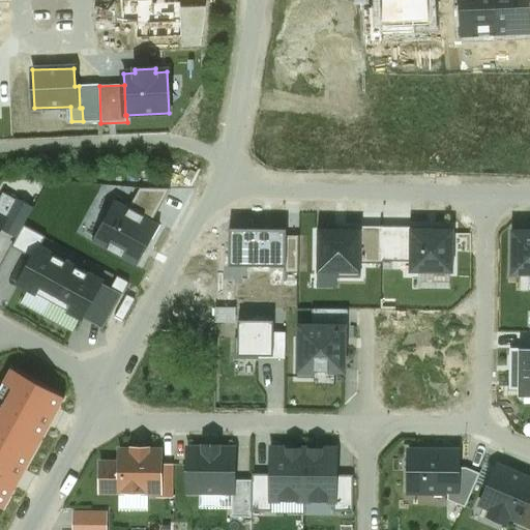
[(129,210),(151,222),(170,189),(141,189),(129,210)]
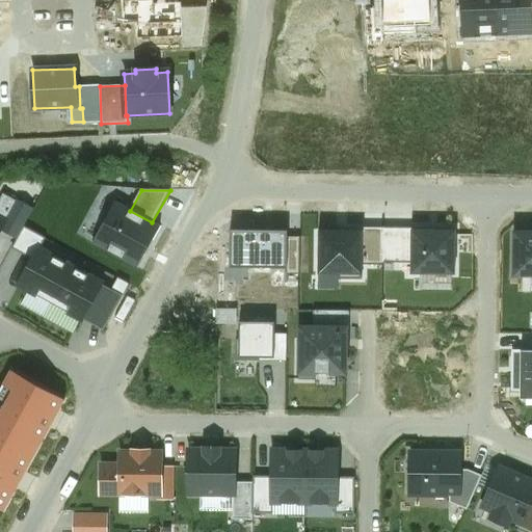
[(3,193),(0,200),(0,219),(4,222),(1,229),(18,238),(24,227),(33,210),(3,193)]
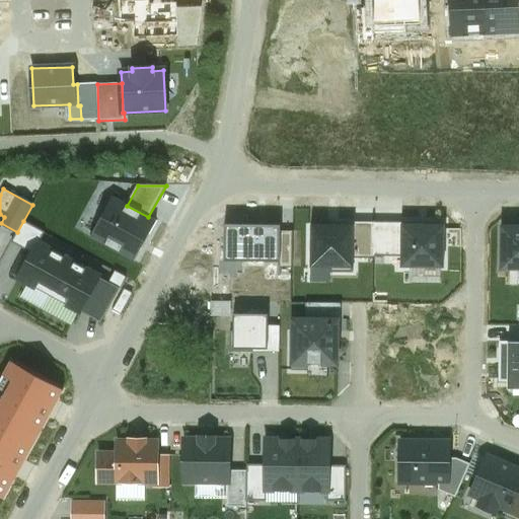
[(92,236),(134,258),(155,221),(148,217),(127,206),(114,199),(92,236)]
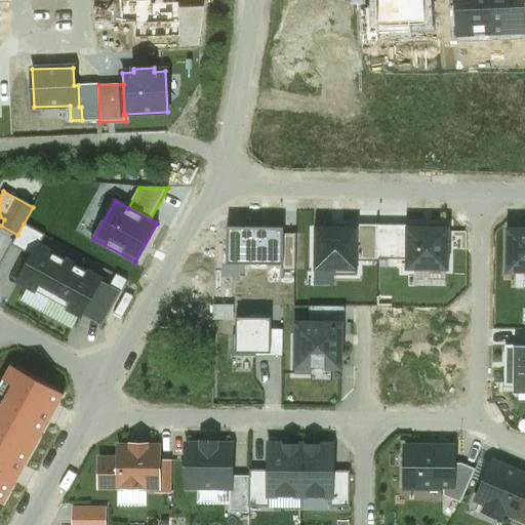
[(45,236),(24,224),(17,235),(12,245),(33,256),(39,245),(39,246),(45,236)]
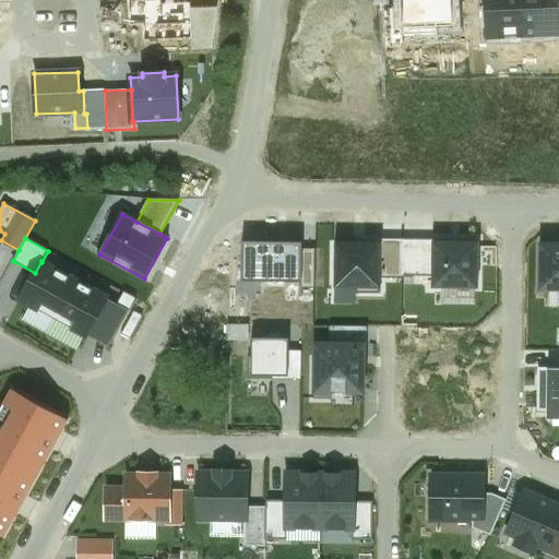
[(380,244),(380,277),(402,277),(402,275),(403,240),(380,239),(380,244)]
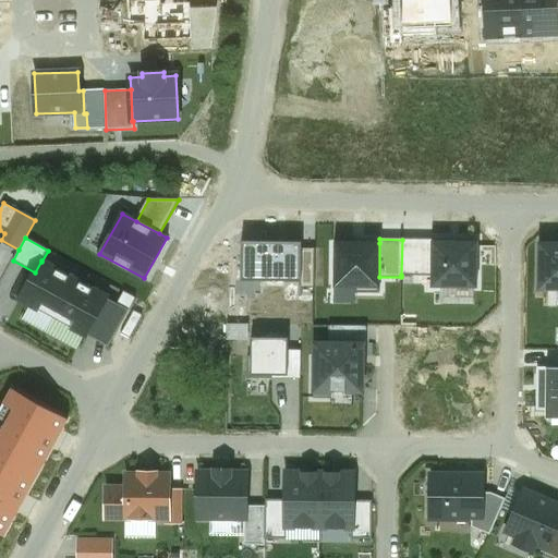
[(401,275),(433,275),(434,242),(434,240),(402,240),(401,275)]
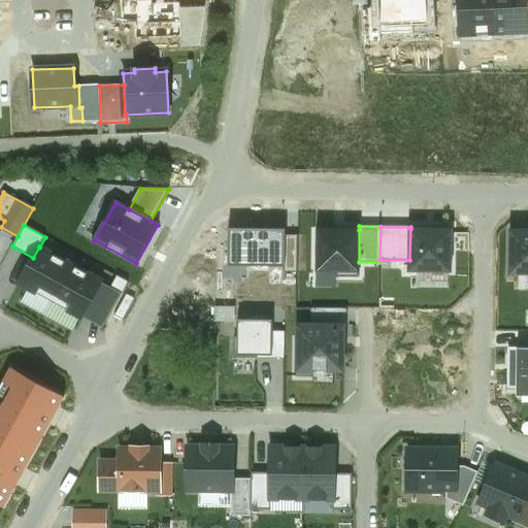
[(285,229),(229,229),(229,264),(285,264),(285,236),(285,229)]
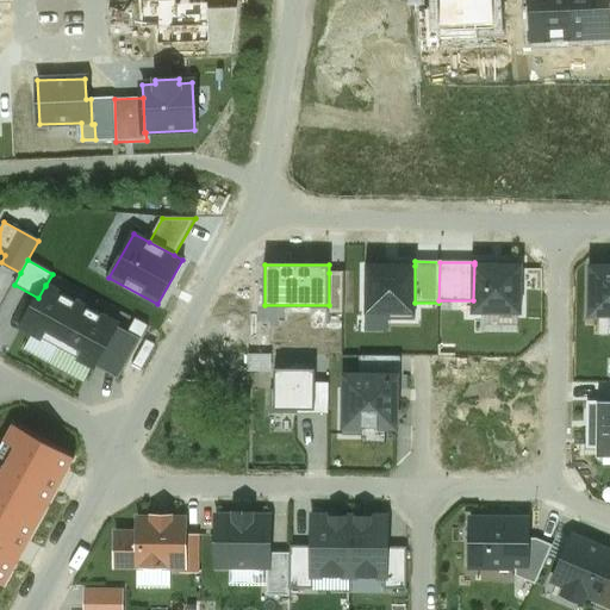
[(521,265),(474,265),(473,300),(473,312),(521,313),(521,265)]
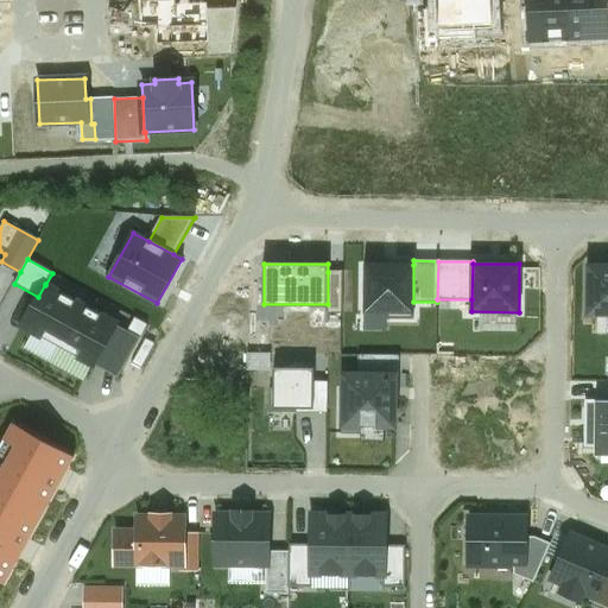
[(367,265),(366,311),(413,311),(413,302),(413,265),(367,265)]
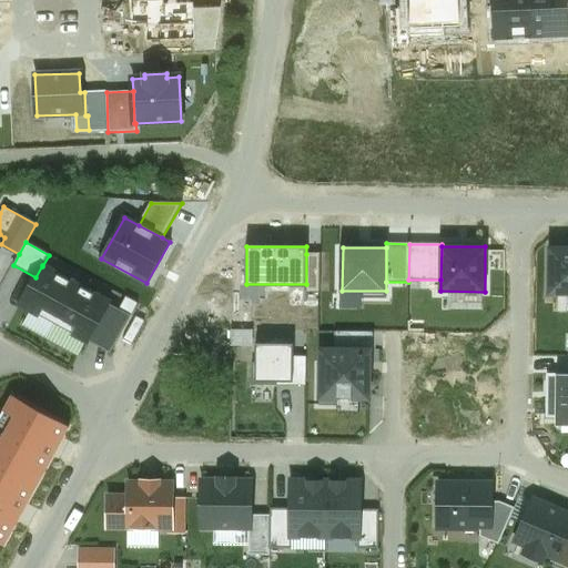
[(567,247),(549,247),(549,294),(567,294),(567,247)]
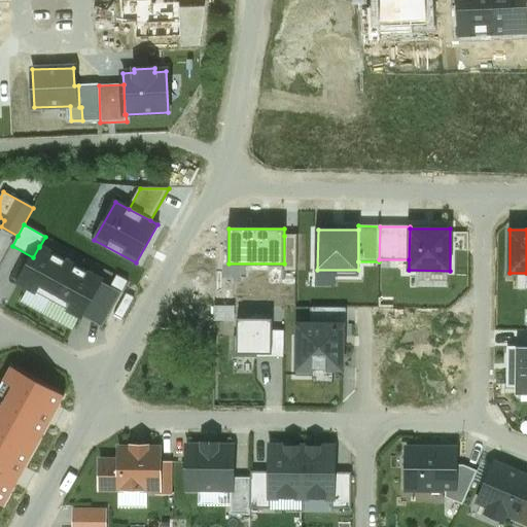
[(296,236),(284,236),(284,264),(284,271),(296,271),(296,236)]
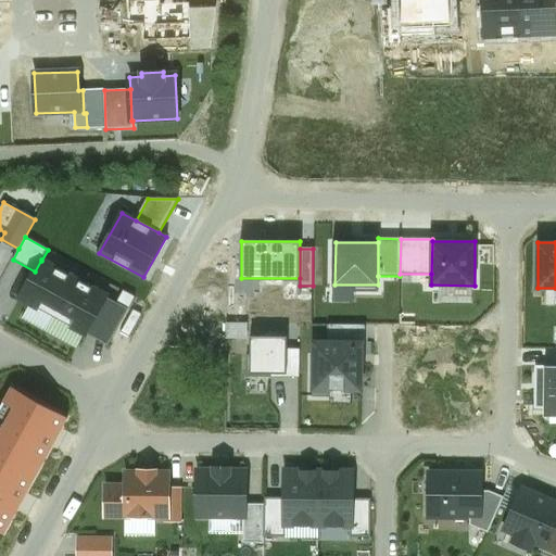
[(106,295),(41,261),(41,260),(35,272),(20,299),(86,335),(86,333),(106,297),(106,295)]
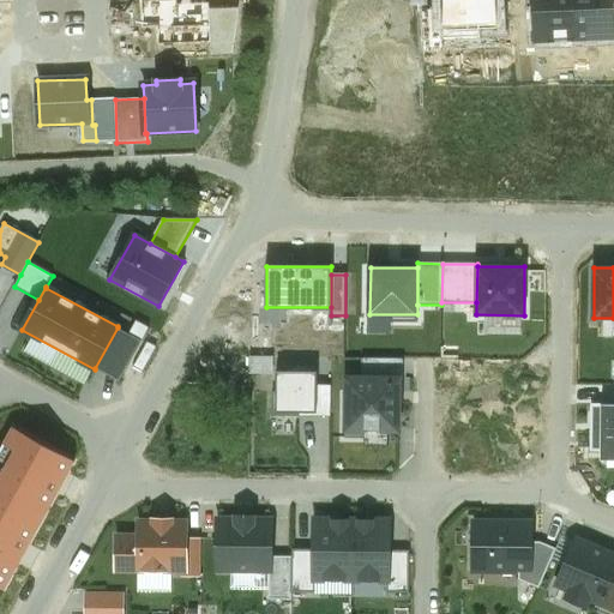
[(118,327),(95,368),(120,381),(142,341),(118,327)]
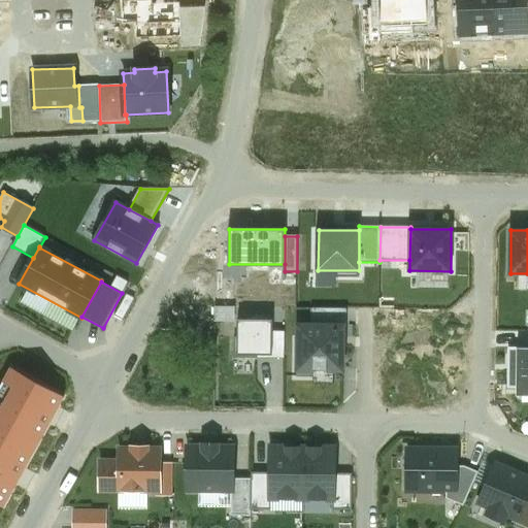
[(310,325),(298,325),(297,376),(317,376),(317,371),(343,371),(343,348),(347,348),(348,308),(310,308),(310,325)]
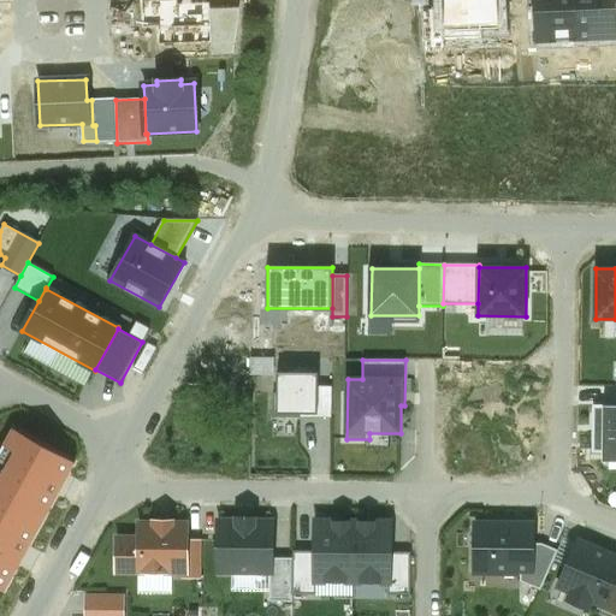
[(318,386),(319,374),(277,373),(277,394),(273,394),(273,418),(301,418),(301,415),(318,415),(318,386)]
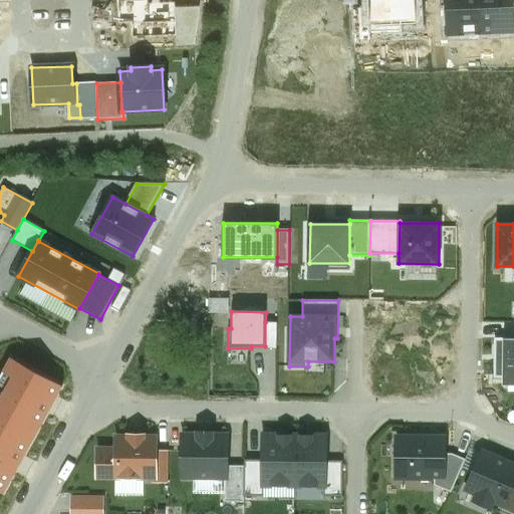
[(277,322),(265,322),(265,346),(251,346),(251,348),(277,349),(277,322)]
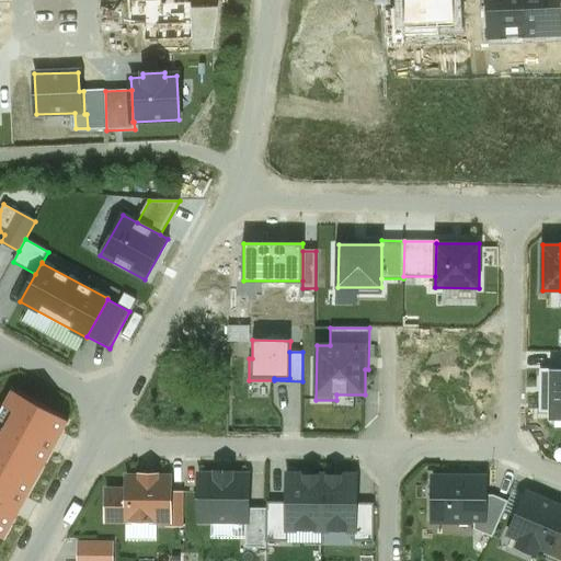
[(560,369),(540,370),(539,413),(549,413),(549,420),(560,420),(560,369)]
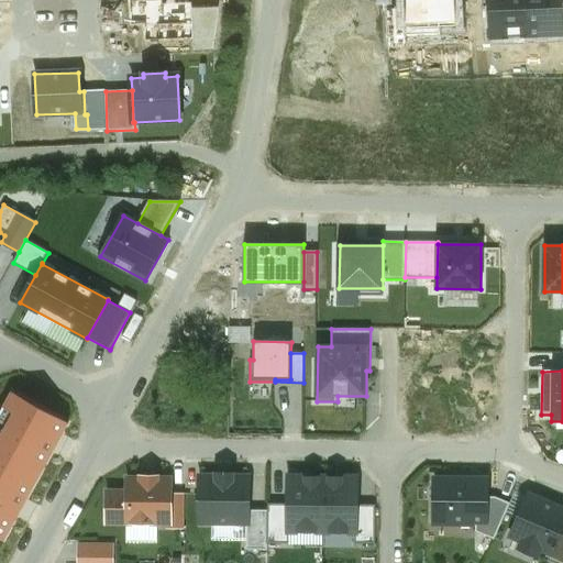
[(67,423),(12,394),(0,415),(0,537),(3,539),(67,423)]
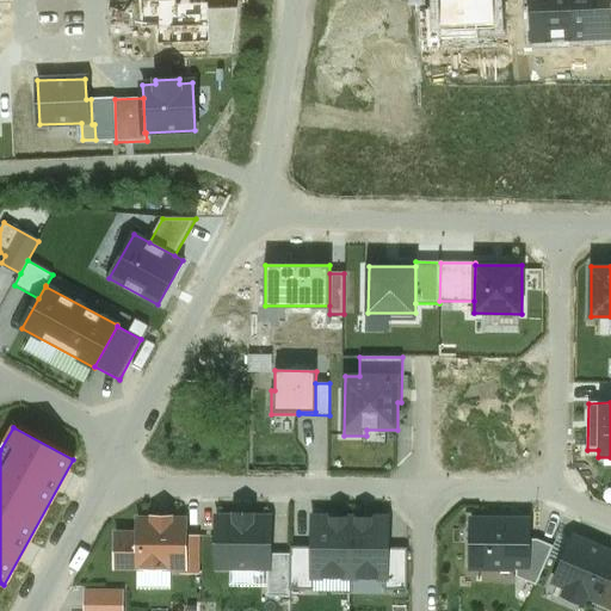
[(529,516),(470,516),(470,568),(517,568),(529,568),(529,539),(529,516)]
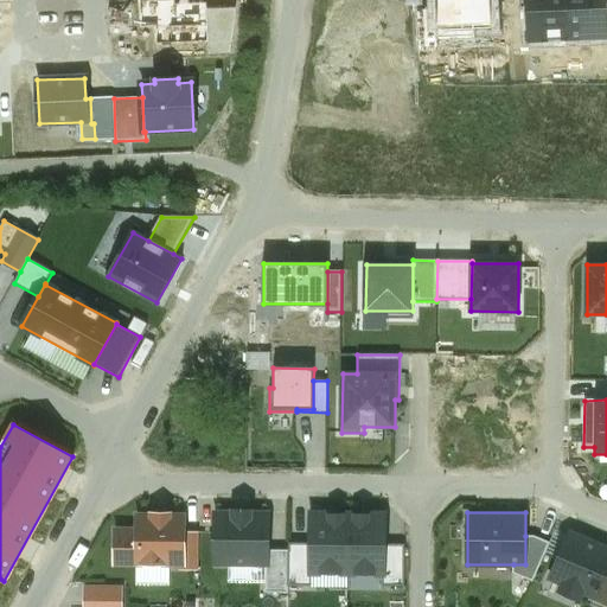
[(179,566),(185,566),(185,532),(185,513),(135,513),(135,531),(135,566),(179,566)]
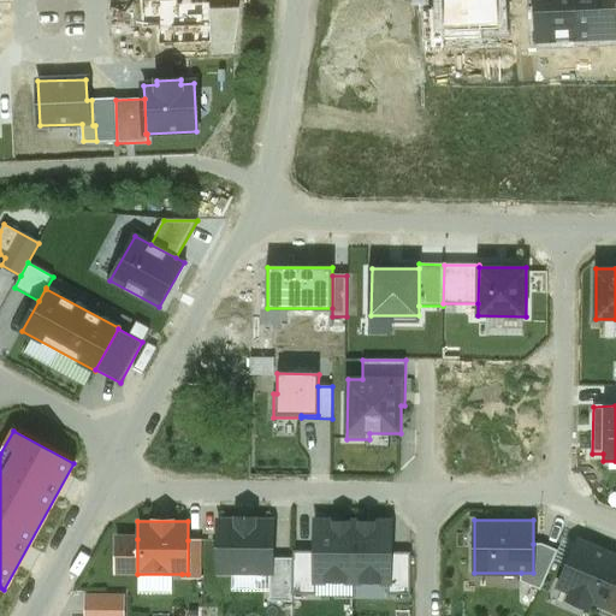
[(315,581),(353,581),(353,521),(314,521),(314,551),(314,581),(315,581)]
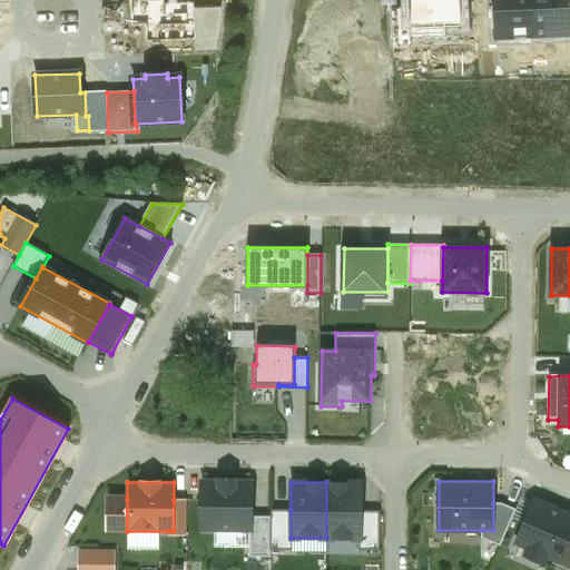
[(326,482),(326,538),(360,538),(361,538),(361,511),(361,482),(326,482)]
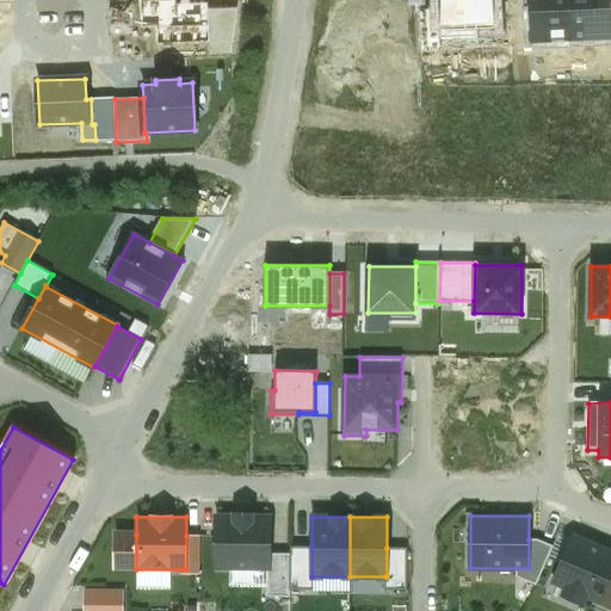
[(216,567),(267,567),(267,554),(269,520),(217,520),(216,567)]
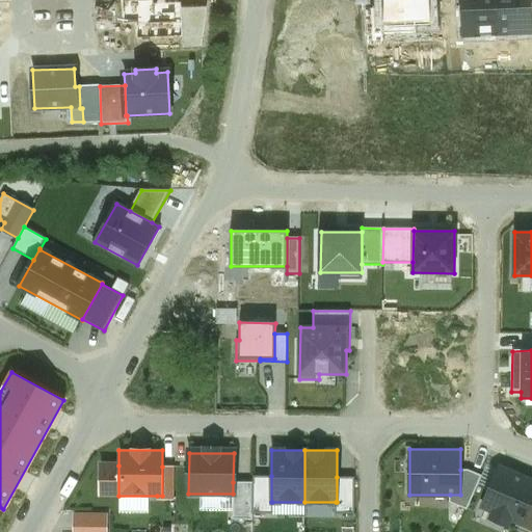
[(512,521),(521,524),(531,497),(531,478),(499,464),(481,507),(490,512),(487,520),(509,528),(512,521)]
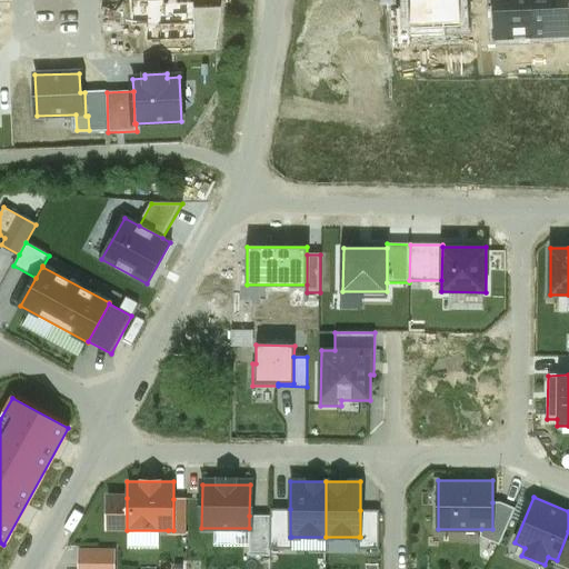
[(127,530),(127,498),(107,498),(107,530),(127,530)]
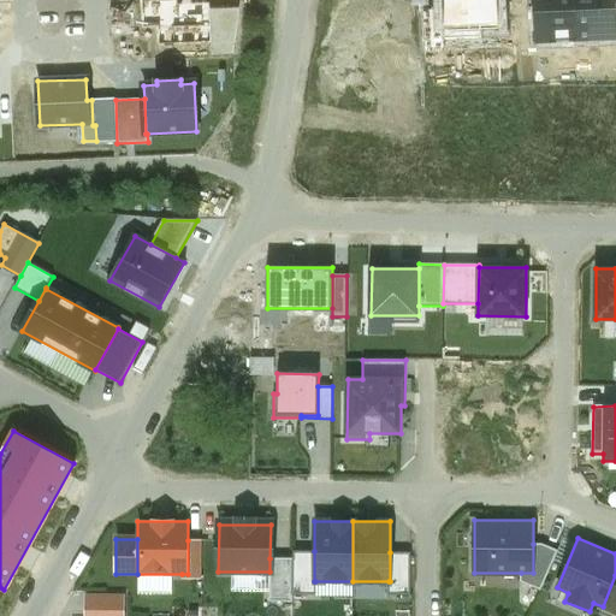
[(202,540),(188,540),(188,574),(182,574),(182,578),(202,578),(202,540)]
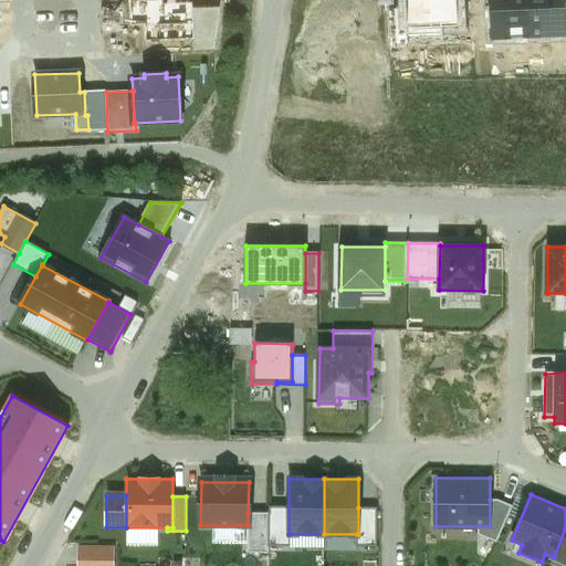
[(498,500),(490,500),(490,526),(479,526),(479,534),(496,542),(512,505),(498,500)]
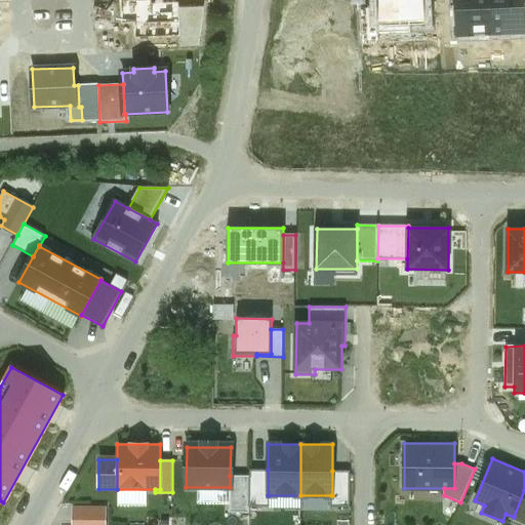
[(269,495),(268,495),(268,470),(248,470),(248,476),(248,507),(269,507),(269,495)]
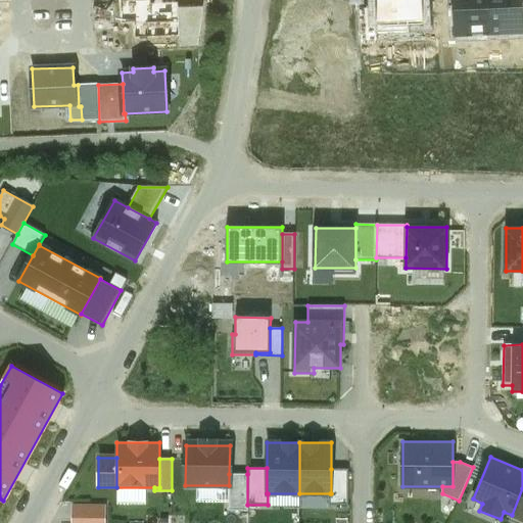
[(348,469),(331,469),(331,493),(330,493),(330,505),(348,505),(348,469)]
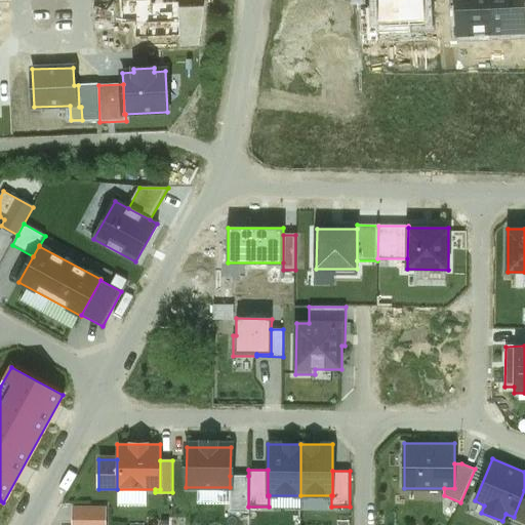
[(248,476),(230,476),(230,487),(230,512),(248,513),(248,507),(248,476)]
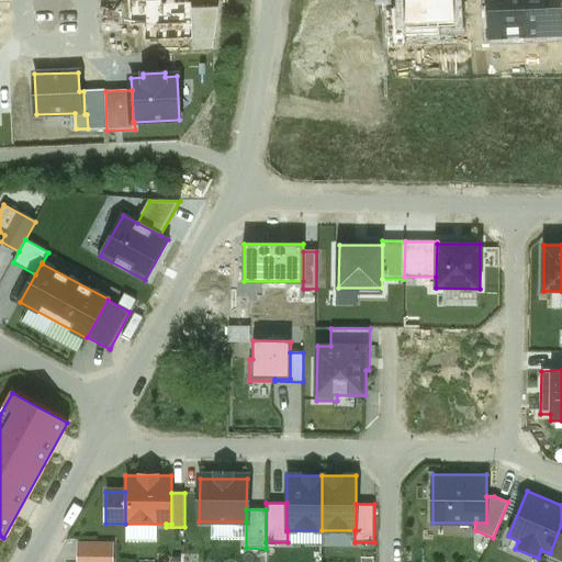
[(561,561),(561,525),(550,553),(548,559),(557,561),(561,561)]
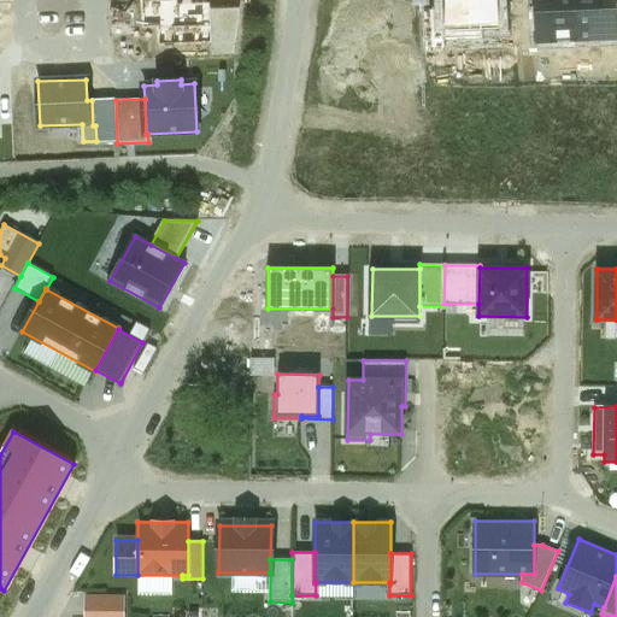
[(124,616),(124,597),(86,597),(84,616),(124,616)]
